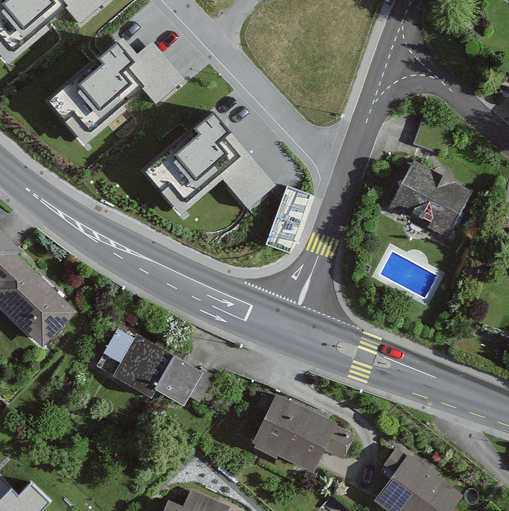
[(0,41),(45,0),(60,0),(67,7),(75,0),(0,0),(0,41)]
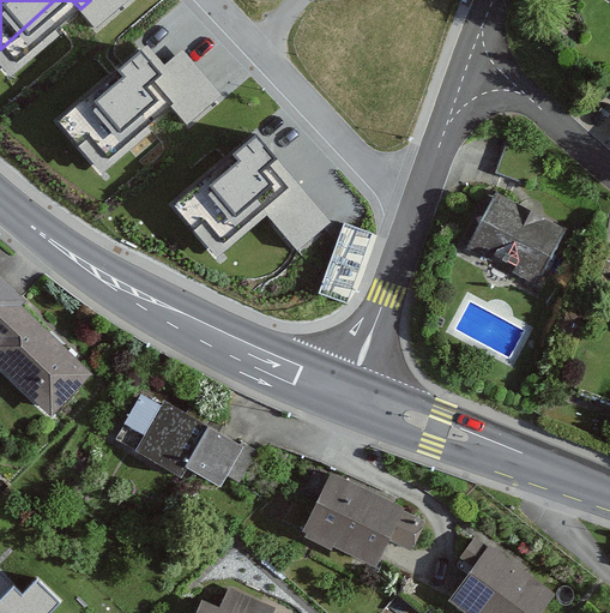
[(36,97),(77,143),(149,78),(165,95),(187,76),(149,35),(136,47),(116,25),(36,97)]
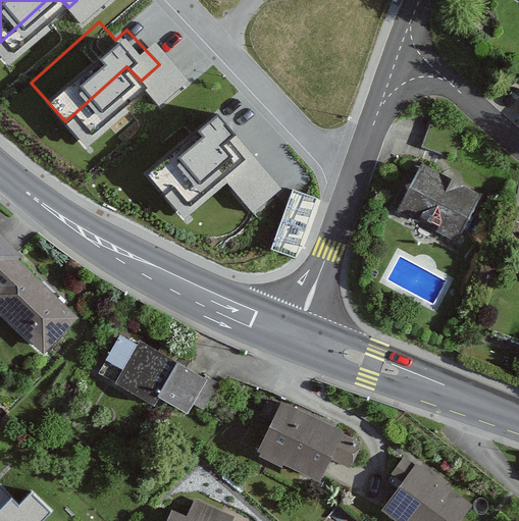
[(121,165),(157,204),(218,148),(231,163),(250,147),(218,112),(207,122),(190,104),(121,165)]
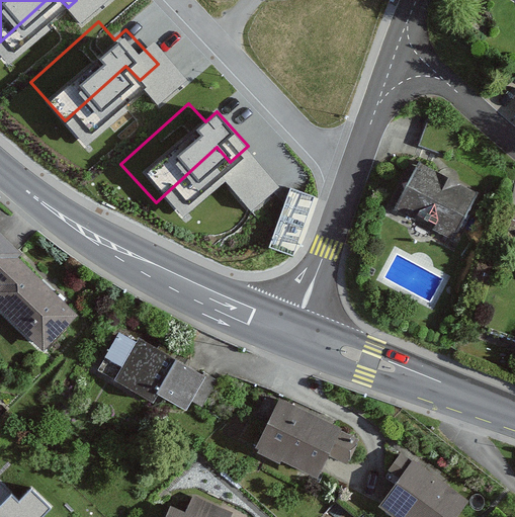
[(392,211),(451,241),(474,194),(415,165),(392,211)]
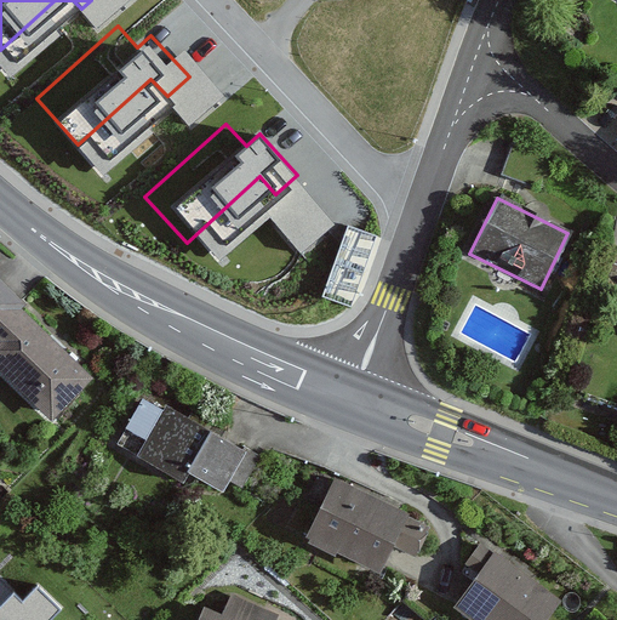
[(347,225),(321,297),(349,307),(375,234),(347,225)]
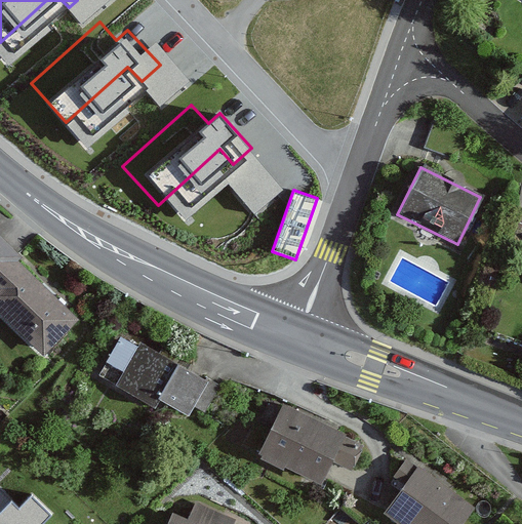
[(24,264),(0,241),(0,317),(41,355),(44,352),(50,358),(79,328),(73,323),(77,319),(21,268),(24,264)]
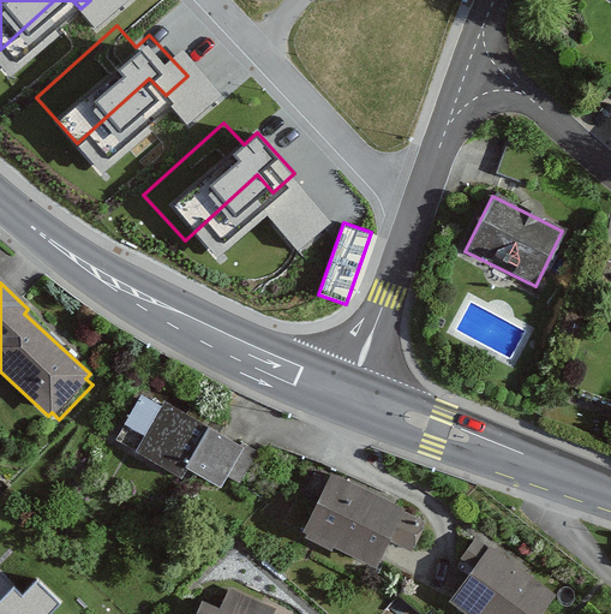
[(228,492),(250,452),(167,409),(165,412),(143,401),(127,431),(153,445),(144,460),(191,484),(196,475),(228,492)]
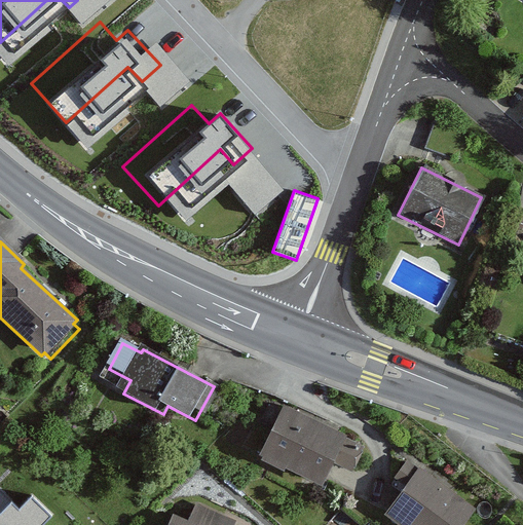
[(289,407),(263,456),(330,491),(356,442),(289,407)]
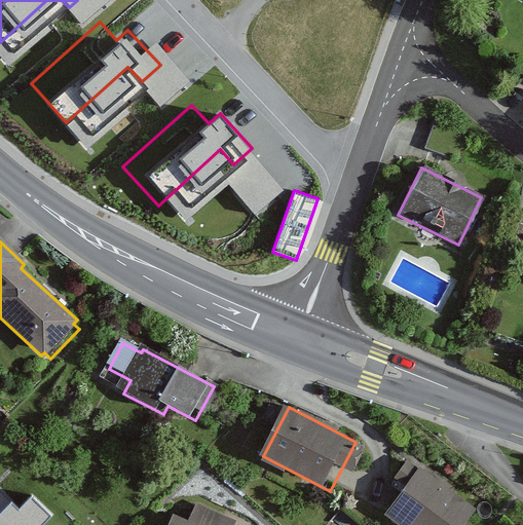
[(424,473),(395,513),(411,524),(469,524),(478,513),(424,473)]
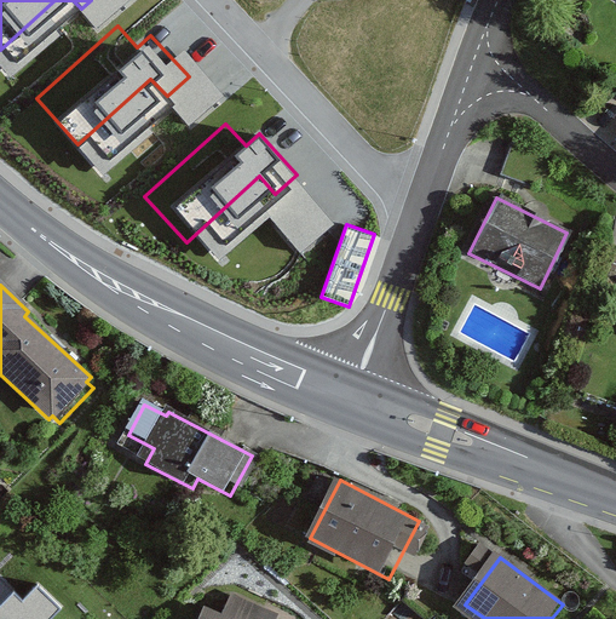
[(39,618),(49,611),(22,584),(6,600),(0,594),(0,618),(39,618)]
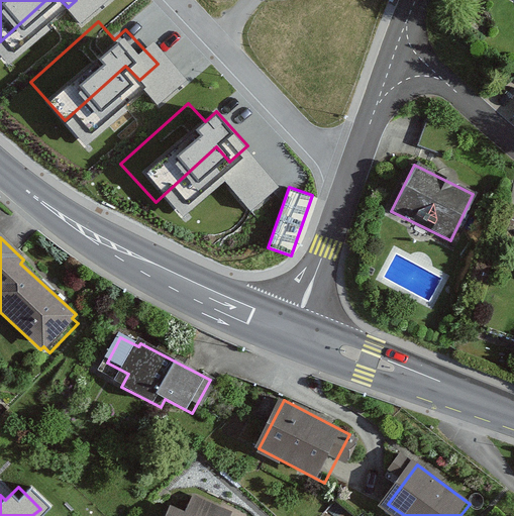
[(229,515),(230,513),(190,501),(186,514),(170,509),(167,515),(229,515)]
